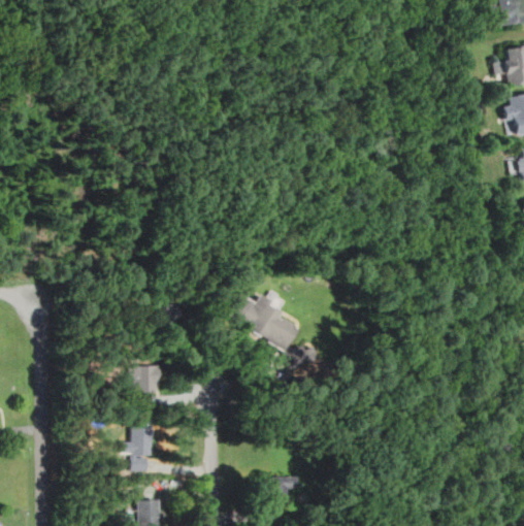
[(523,0),(484,0),(490,29),(523,24),(523,0)]
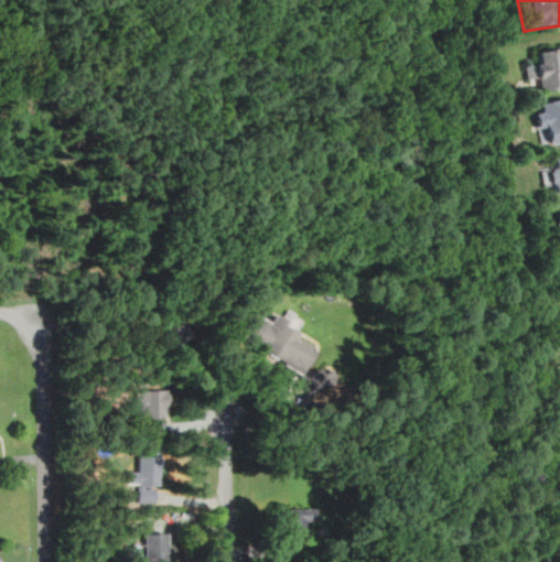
[(559,49),(539,52),(541,65),(528,67),(530,80),(541,79),(544,92),(559,89),(559,49)]
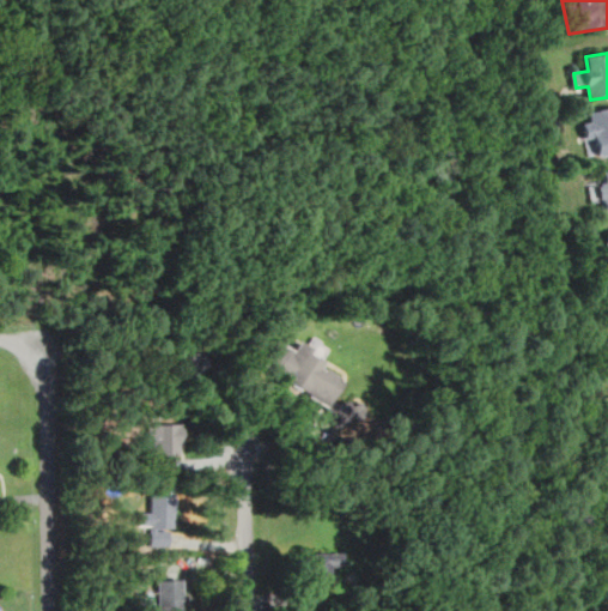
[(607,110),(591,113),(593,123),(584,125),(587,140),(596,139),(599,157),(607,155),(607,110)]
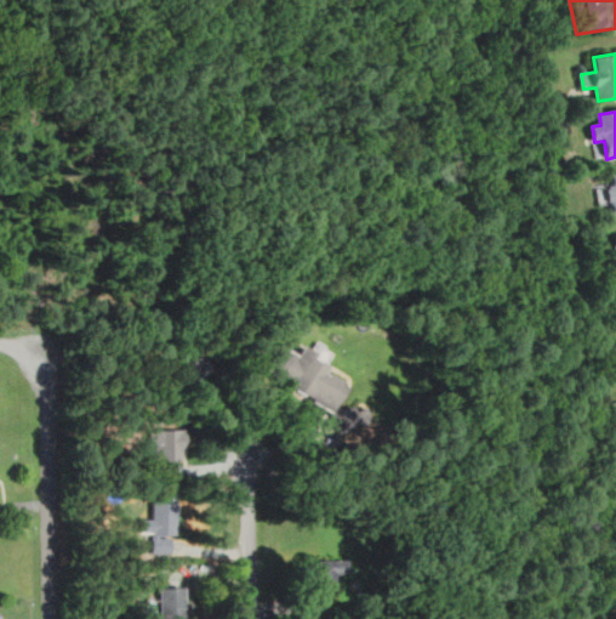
[(281,347),(268,369),(296,386),(294,390),(334,413),(343,437),(365,427),(357,407),(344,413),(340,407),(351,387),(348,386),(349,384),(331,374),(330,376),(326,374),(330,368),(315,359),(320,353),(307,346),(300,358),(281,347)]
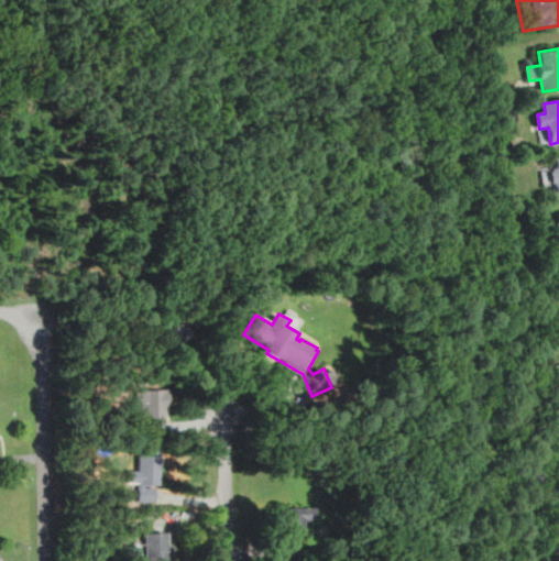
[(170,334),(177,348),(194,336),(186,323),(170,334)]
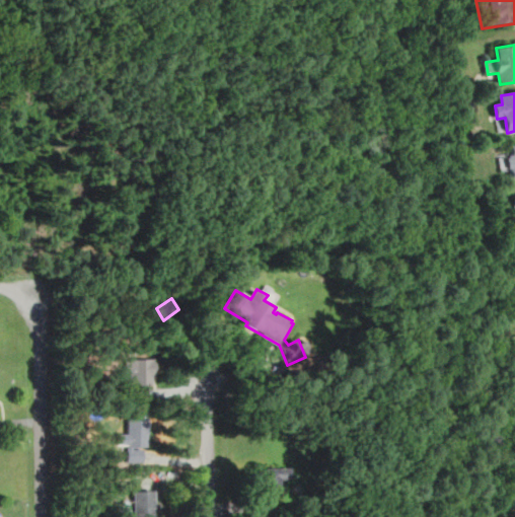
[(132,361),(134,389),(154,388),(153,360),(132,361)]
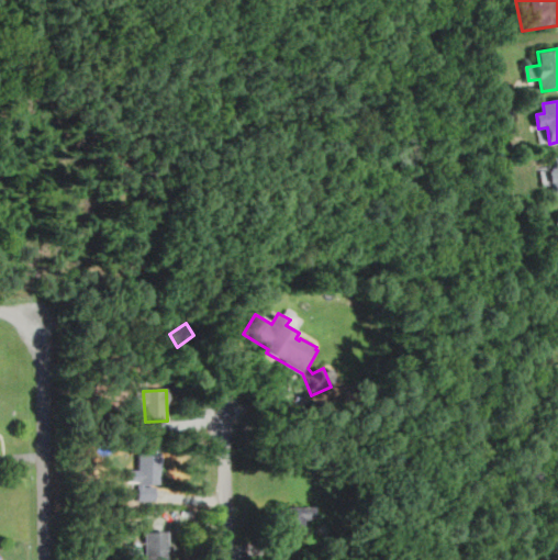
[(143,454),(143,484),(163,484),(163,454),(143,454)]
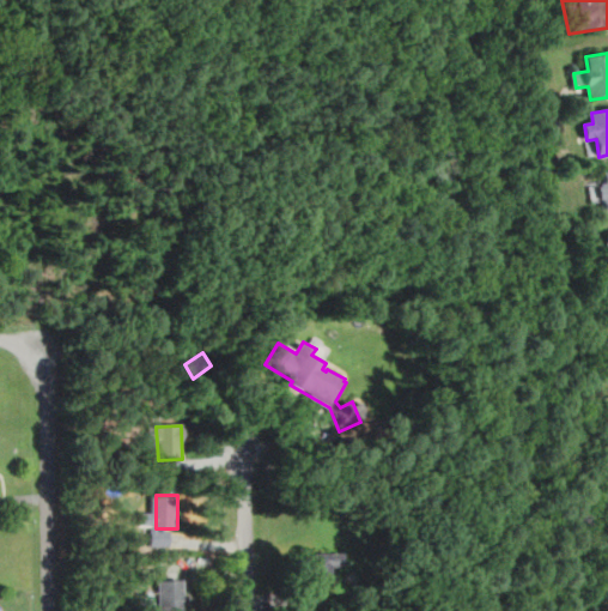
[(306,555),(306,567),(310,567),(310,587),(334,586),(334,567),(345,567),(345,555),(306,555)]
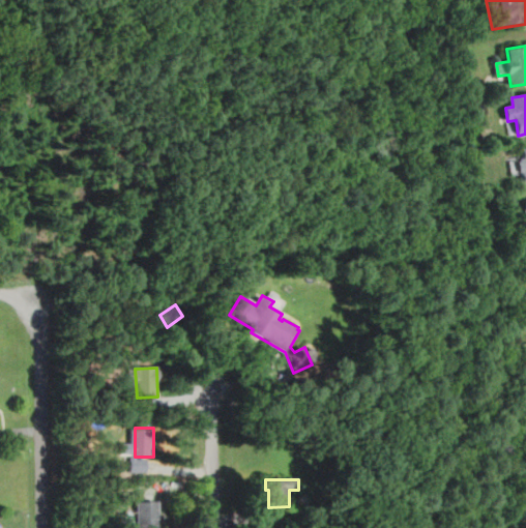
[(140,503),(141,527),(161,527),(161,502),(140,503)]
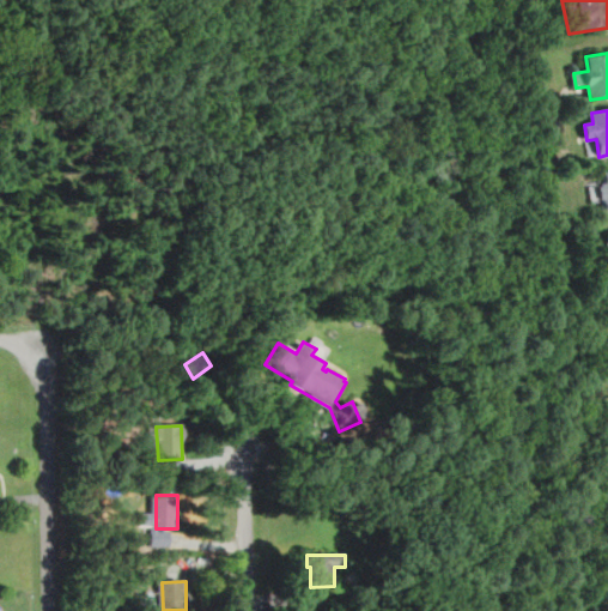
[(388,593),(388,606),(401,605),(401,593),(388,593)]
